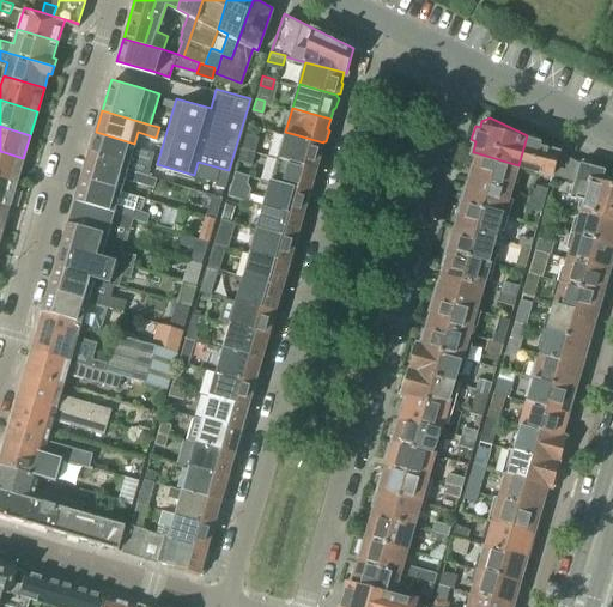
[(247,131),(242,145),(255,150),(260,135),(247,131)]
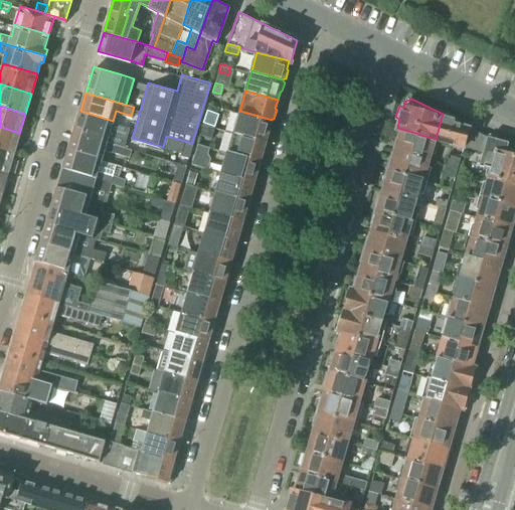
[(80,111),(74,131),(124,145),(129,126),(113,121),(80,111)]
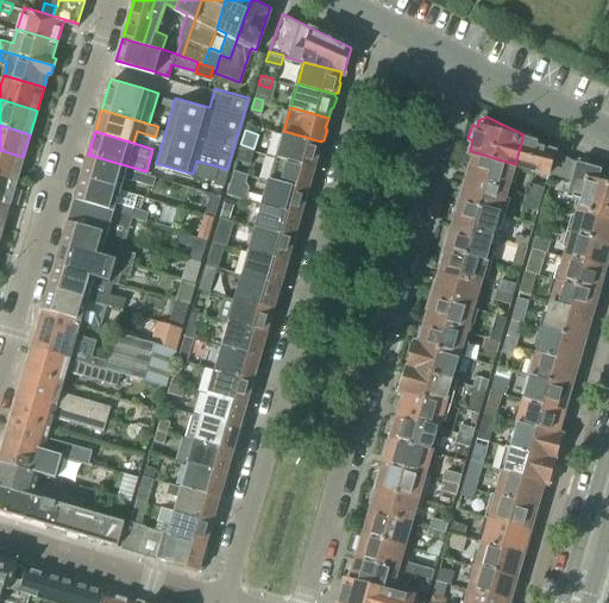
[(283,131),(276,155),(314,167),(316,155),(320,155),(322,145),(321,143),(321,142),(283,131)]
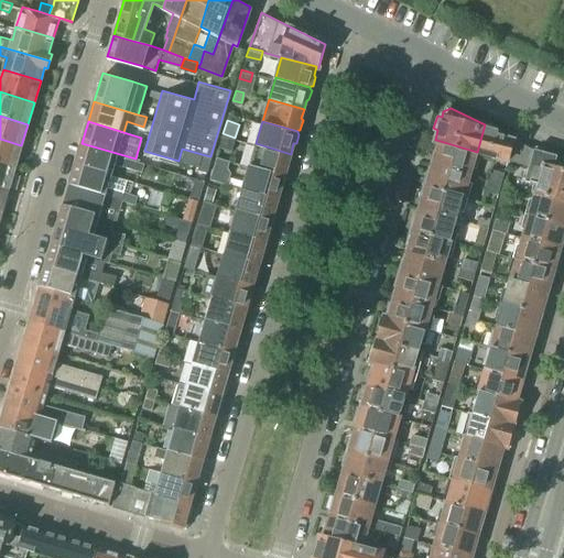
[(485,124),(477,152),(476,152),(507,160),(513,139),(485,124)]
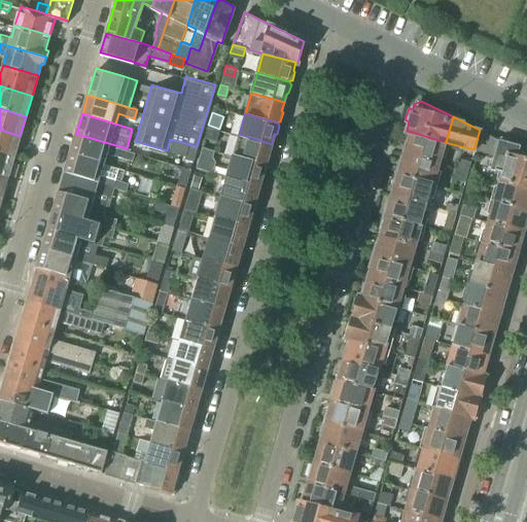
[(219,129),(208,125),(205,136),(216,139),(219,129)]
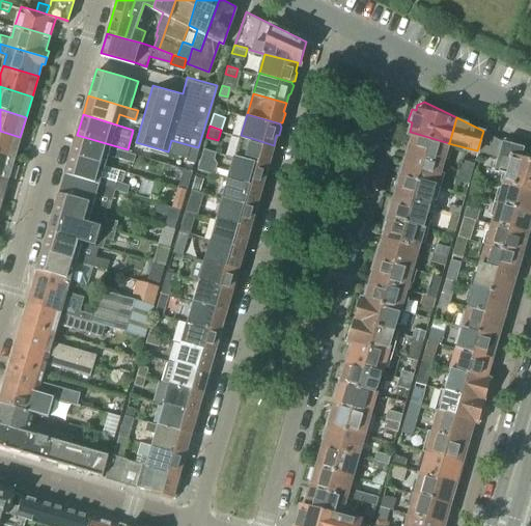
[(0,151),(15,157),(20,137),(0,131),(0,151)]
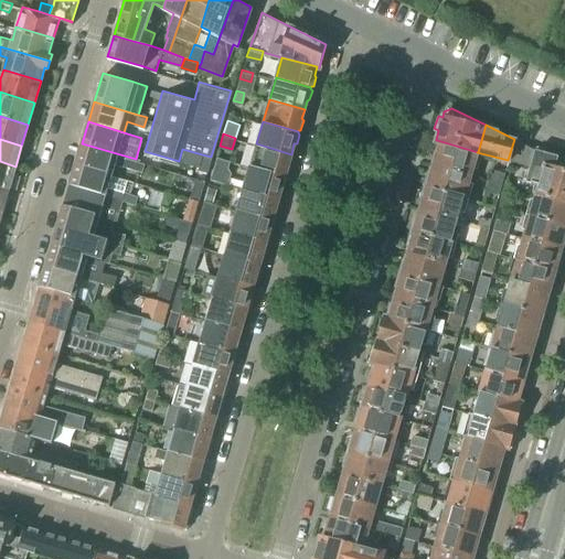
[(435,157),(434,162),(471,173),(477,152),(478,152),(437,140),(433,154),(435,157)]
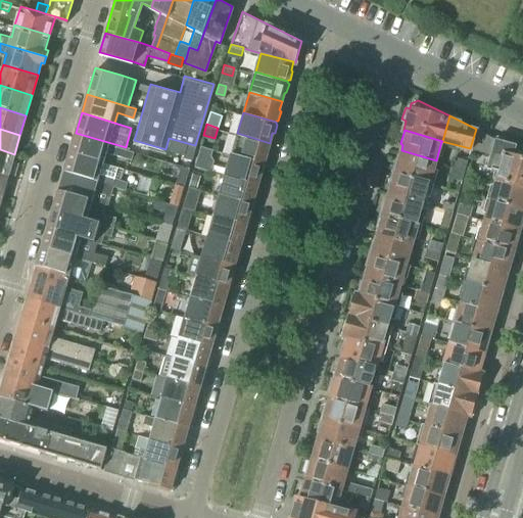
[(475,147),(491,151),(494,138),(480,131),(475,147)]
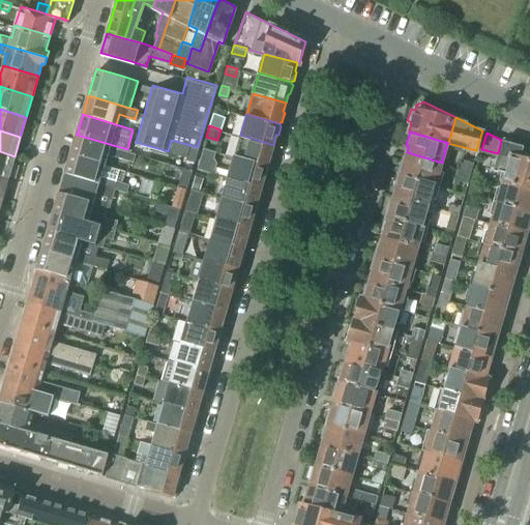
[(77,135),(71,153),(105,163),(108,152),(133,159),(135,152),(127,149),(77,135)]
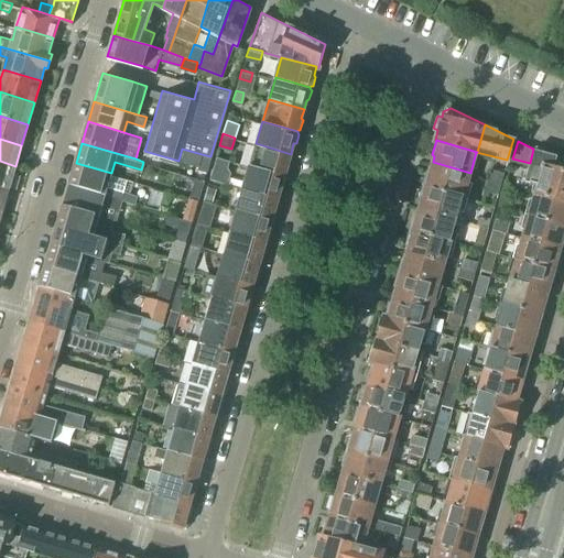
[(253,152),(250,165),(284,175),(285,173),(288,173),(290,163),(289,162),(291,154),(256,143),(253,152)]
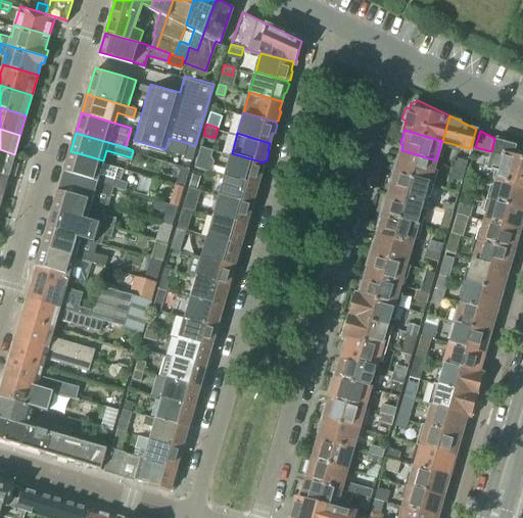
[(496,177),(522,185),(522,152),(515,148),(516,143),(495,137),(494,138),(491,151),(487,167),(498,170),(496,177)]
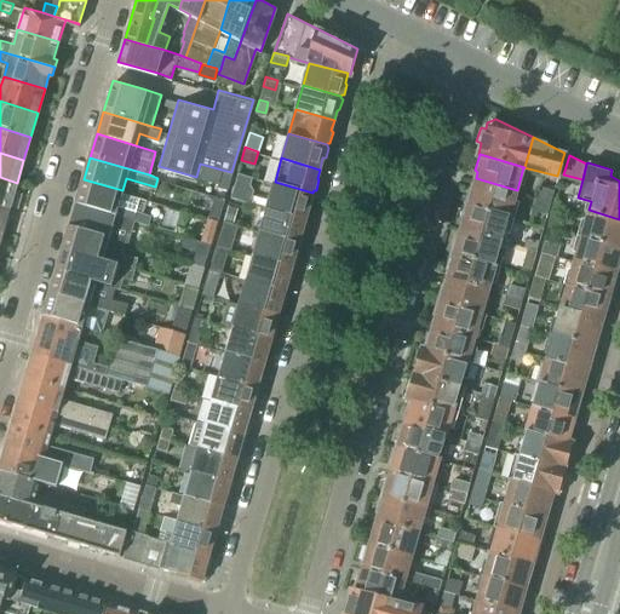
[(222,170),(217,185),(227,188),(231,172),(222,170)]
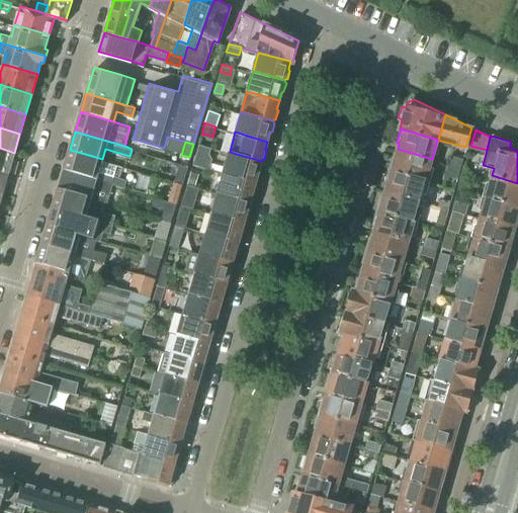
[(195,155),(192,163),(208,167),(211,158),(209,153),(208,153),(210,146),(198,143),(195,155)]
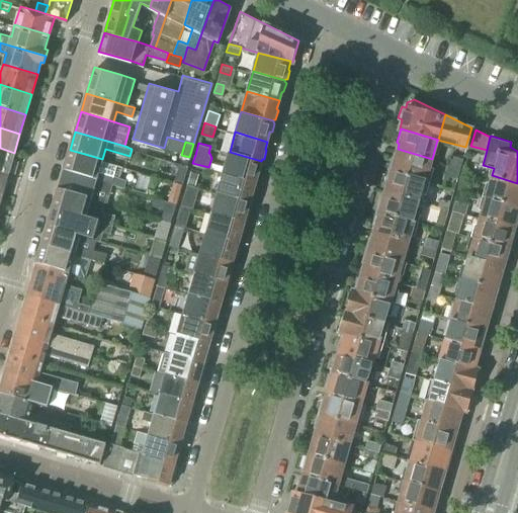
[(0,148),(0,169),(8,172),(14,153),(0,148)]
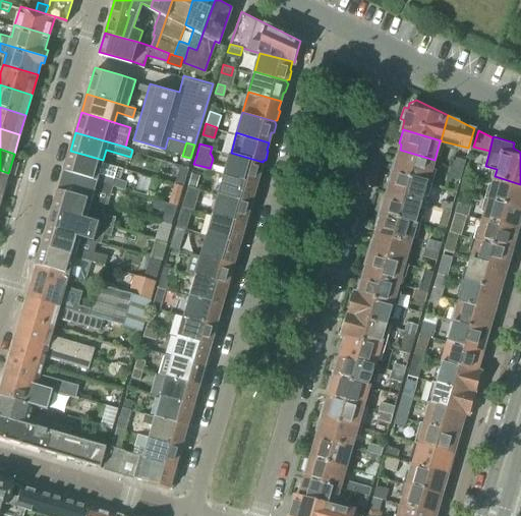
[(395,156),(391,170),(428,180),(435,160),(400,150),(398,155),(395,156)]
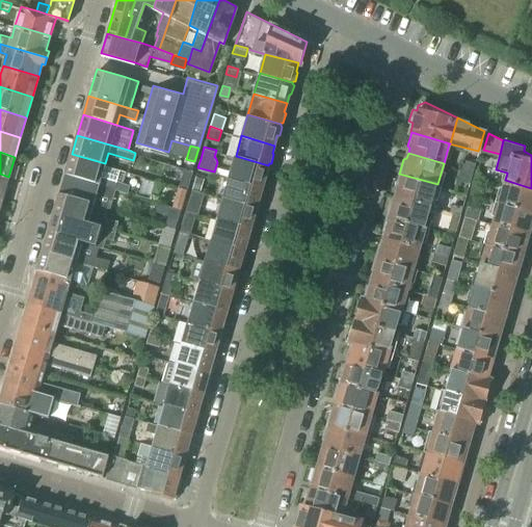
[(105,163),(72,154),(67,173),(114,188),(127,191),(129,183),(123,181),(127,169),(105,163)]
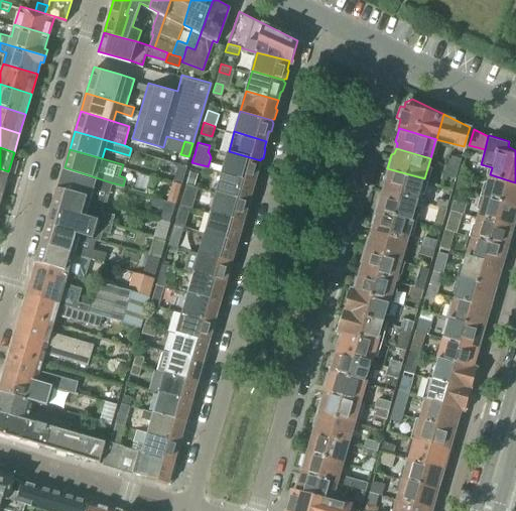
[(226,159),(223,172),(254,181),(257,171),(259,170),(262,162),(260,161),(260,160),(229,151),(226,159)]
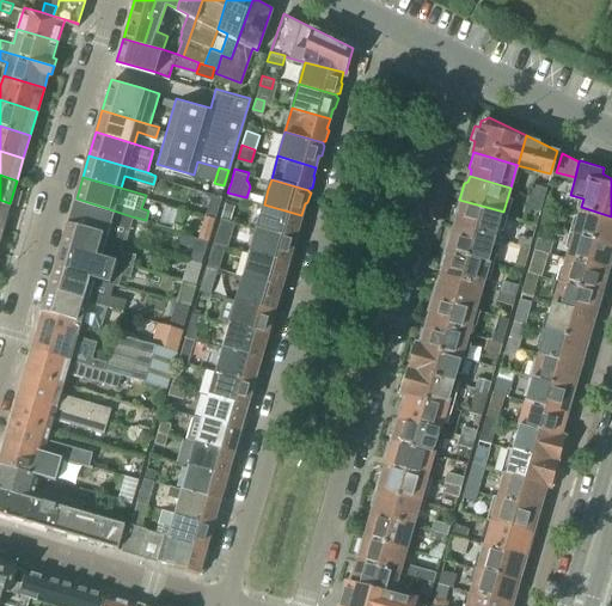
[(533,182),(531,193),(543,196),(546,185),(533,182)]
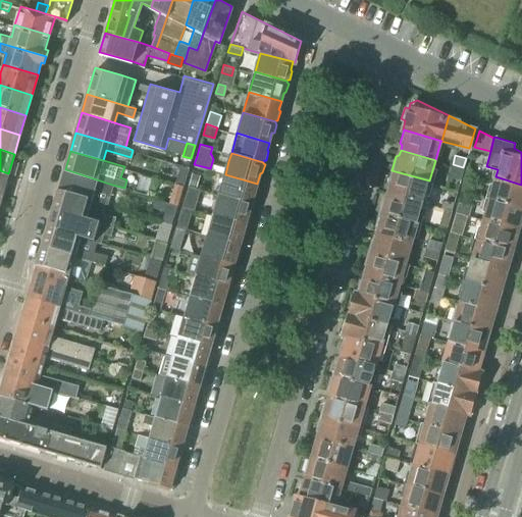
[(189,165),(180,163),(175,182),(184,184),(189,165)]
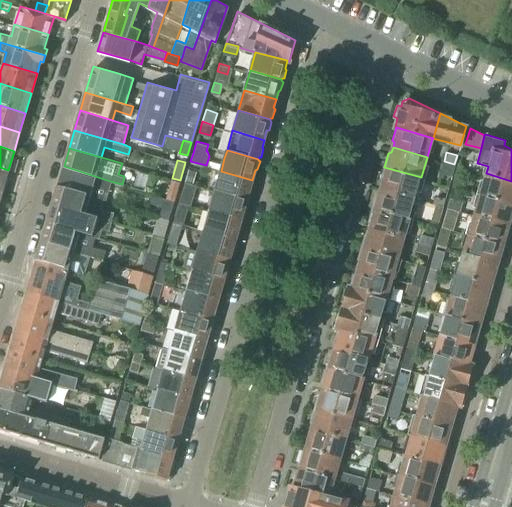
[(454,164),(444,161),(441,171),(451,174),(454,164)]
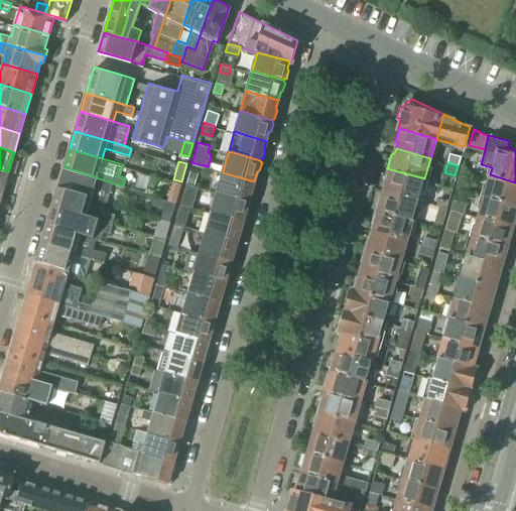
[(65,167),(58,186),(103,201),(104,199),(106,200),(111,182),(65,167)]
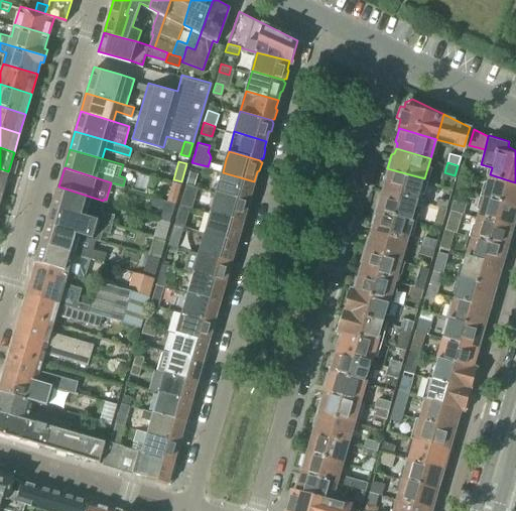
[(460,175),(457,187),(466,189),(470,177),(472,169),(462,167),(460,175)]
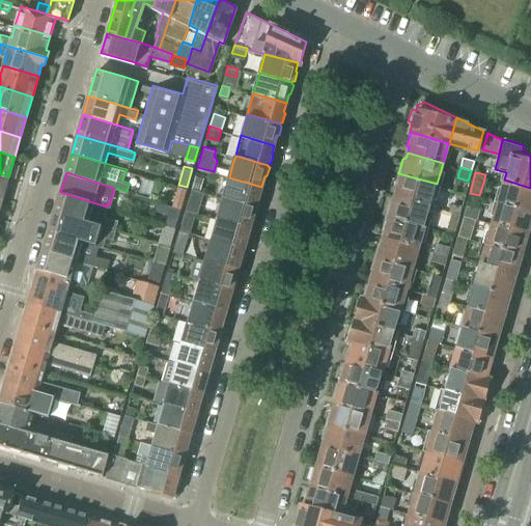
[(0,195),(2,196),(8,176),(0,173),(0,195)]
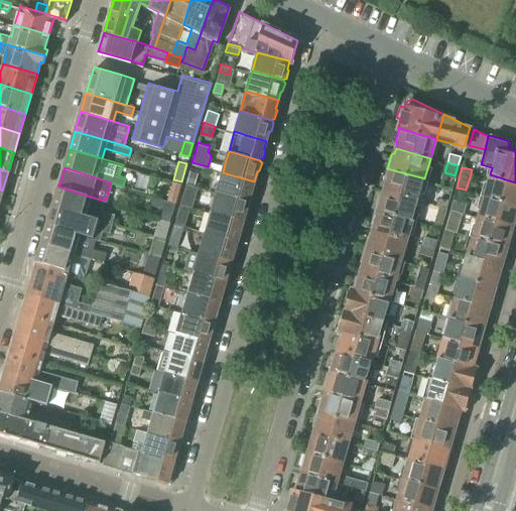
[(386,183),(384,189),(418,199),(424,178),(387,168),(383,181),(385,183),(386,183)]
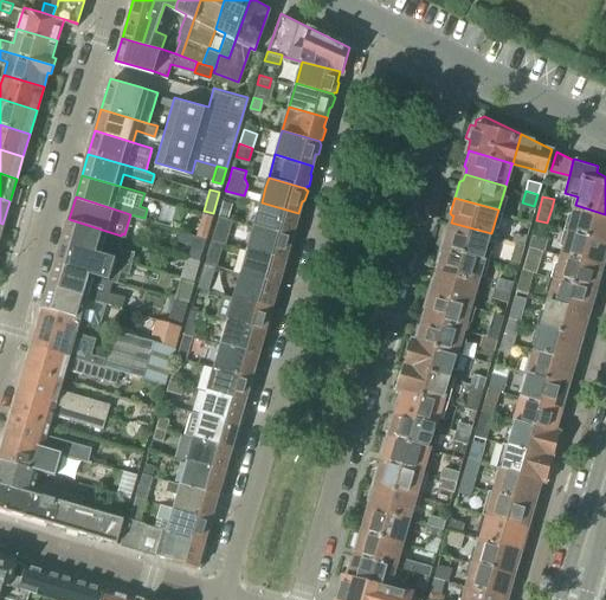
[(262,202),(255,224),(292,234),(292,233),(296,233),(298,223),(296,221),(298,213),(262,202)]
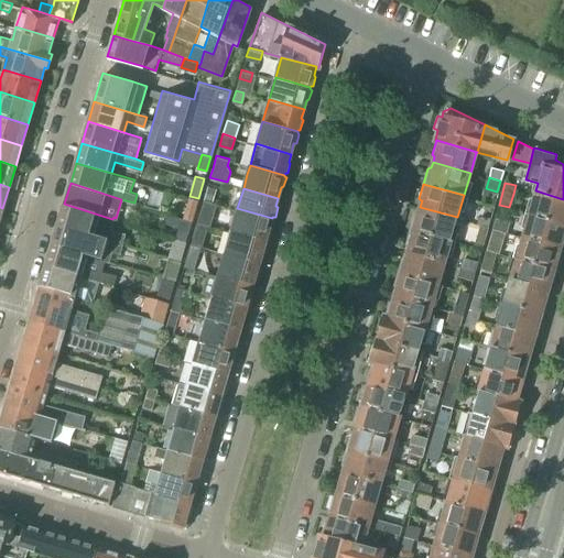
[(563,199),(535,190),(529,212),(563,222),(563,199)]
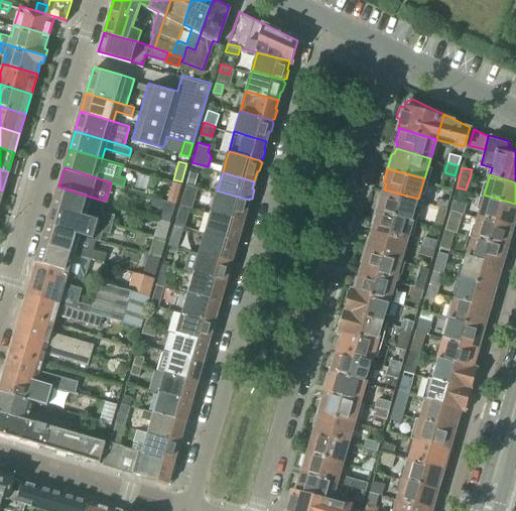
[(173,179),(167,199),(174,202),(175,202),(181,181),(173,179)]
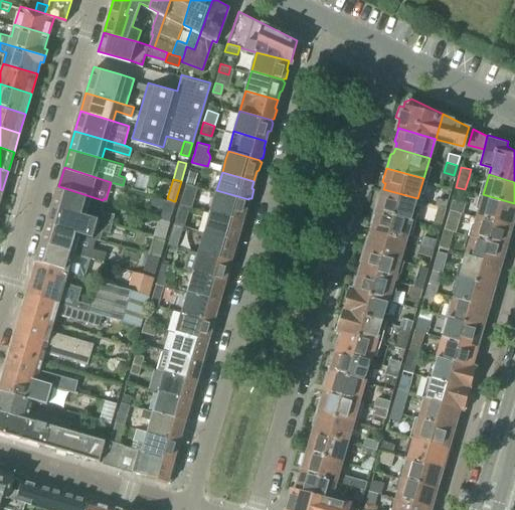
[(184,188),(180,201),(187,203),(190,204),(191,205),(197,185),(193,183),(186,181),(184,188)]
